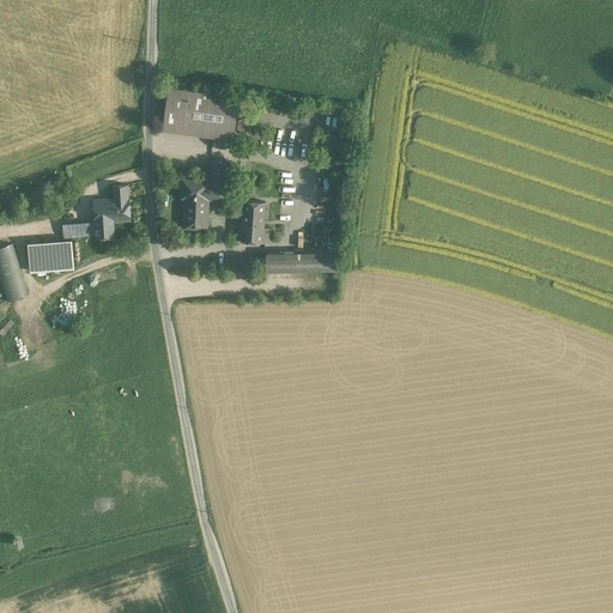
[(240,96),(169,86),(163,129),(219,138),(234,139),(240,96)]
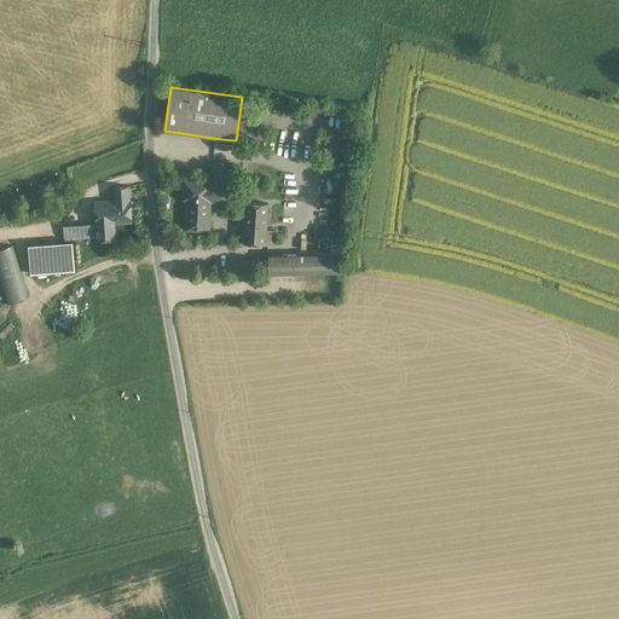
[(252,114),(242,113),(239,134),(249,136),(252,114)]
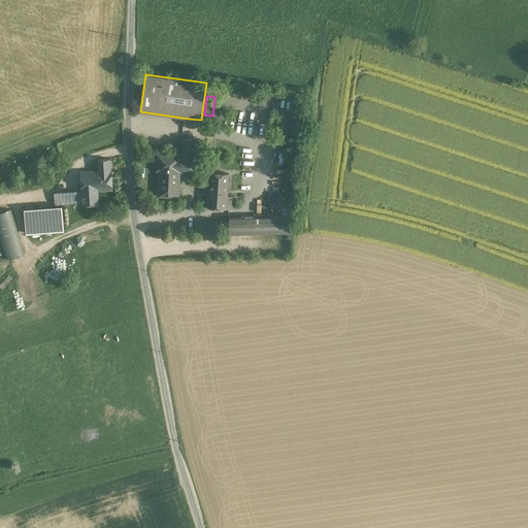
[(197,141),(184,140),(183,159),(187,160),(196,160),(197,141)]
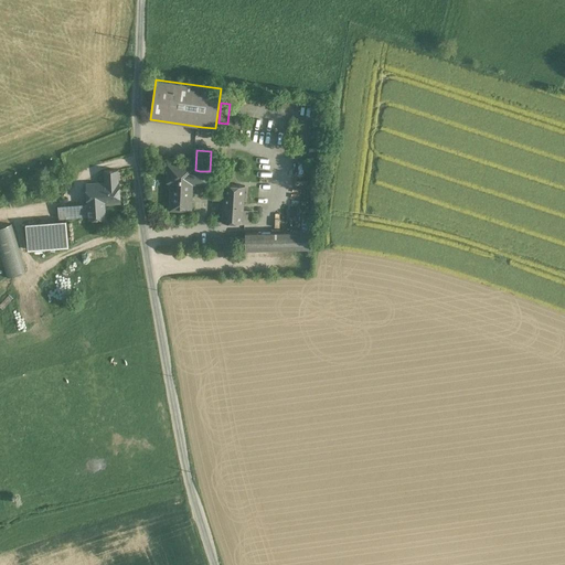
[(181,167),(181,170),(169,170),(169,182),(176,182),(176,191),(171,190),(170,210),(183,211),(184,206),(191,208),(192,183),(199,183),(200,171),(195,170),(193,170),(193,167),(181,167)]
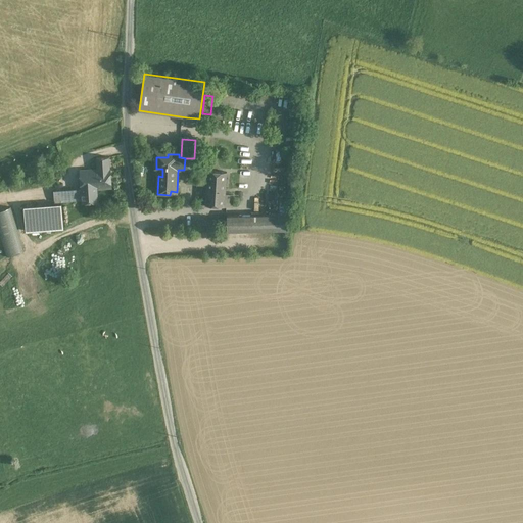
[(97,170),(81,171),(82,189),(73,189),(74,201),(83,200),(83,202),(97,201),(96,188),(111,187),(109,157),(97,158),(97,170)]
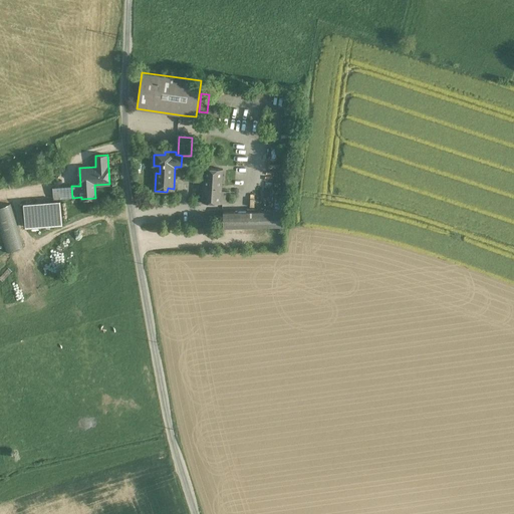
[(191,156),(182,156),(181,167),(191,168),(191,156)]
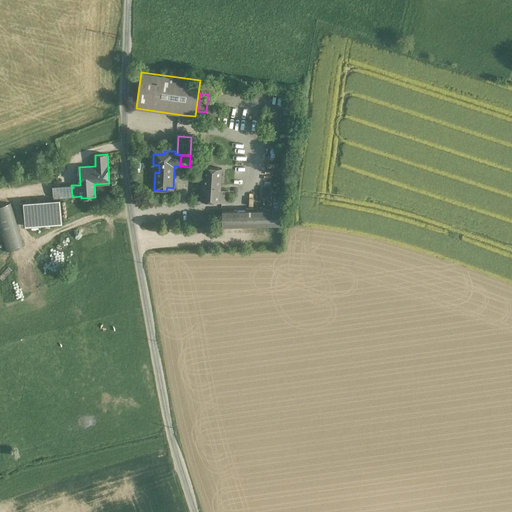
[(223,169),(204,168),(202,185),(221,187),(223,169)]
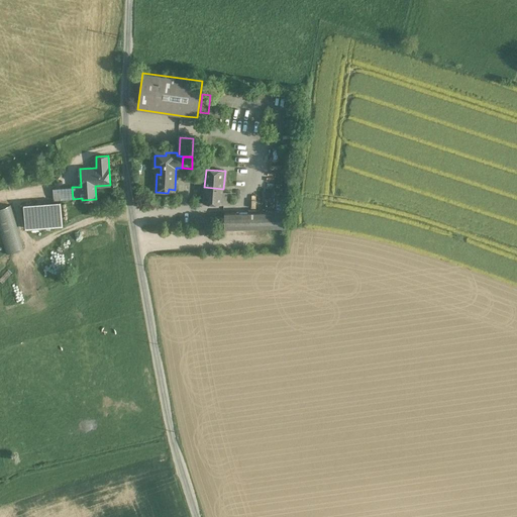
[(72,187),(53,189),(54,200),(73,199),(72,187)]
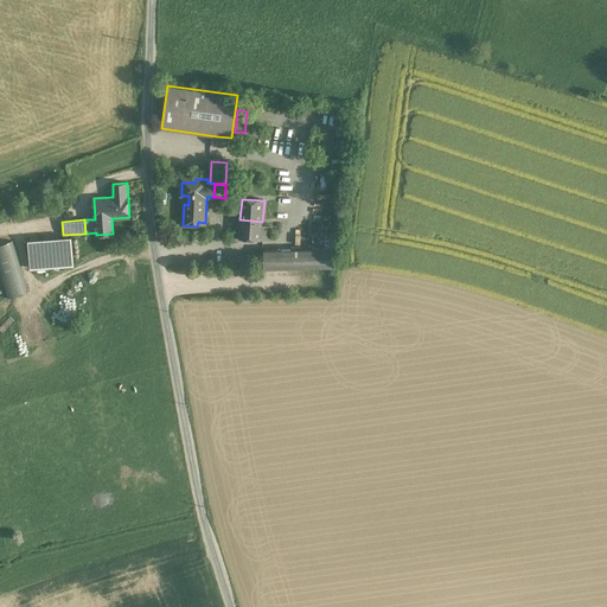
[(262,222),(240,219),(238,238),(272,241),(273,227),(262,227),(262,222)]
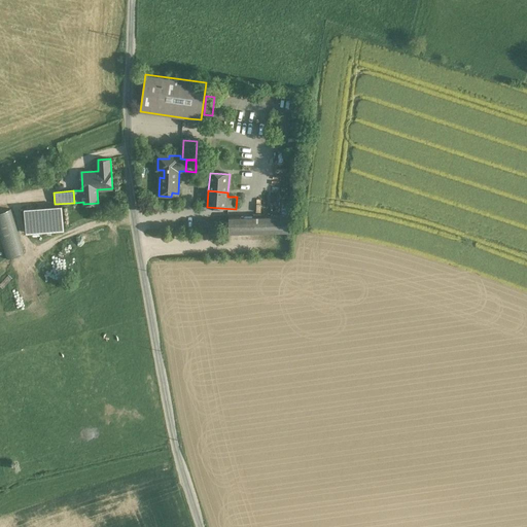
[(62,206),(25,209),(27,234),(64,231),(62,206)]
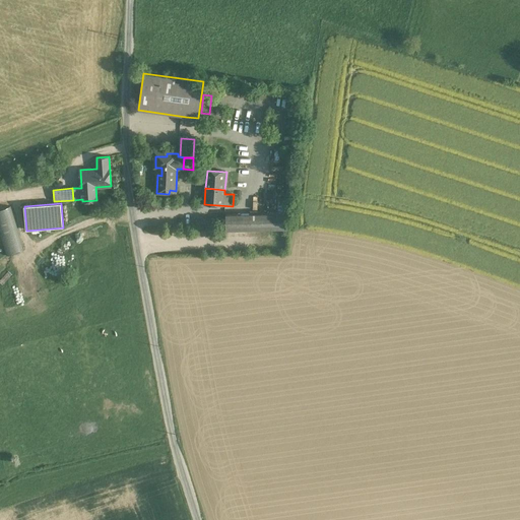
[(11,206),(0,208),(0,235),(6,256),(24,251),(11,206)]
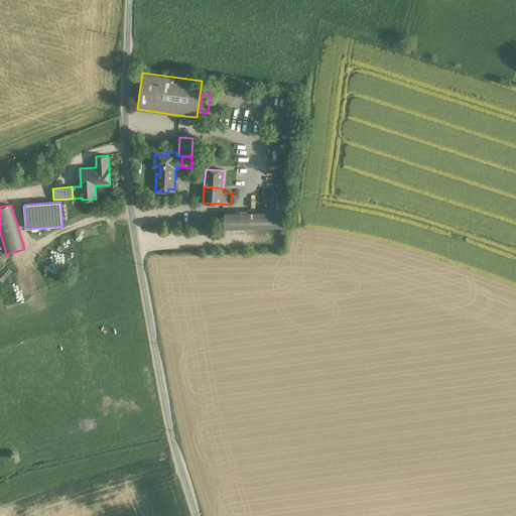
[(284,211),(224,212),(225,228),(285,227),(284,211)]
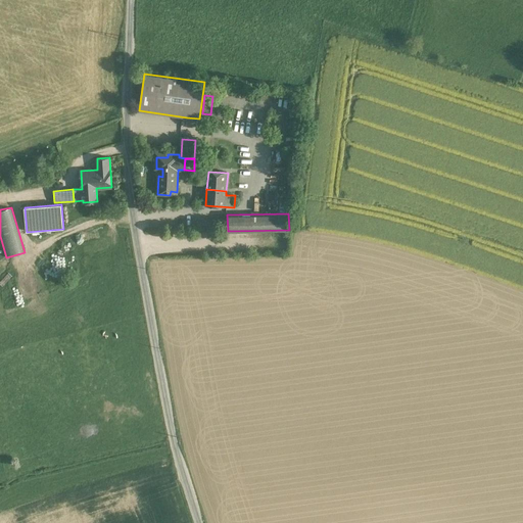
All buildings are outlined.
